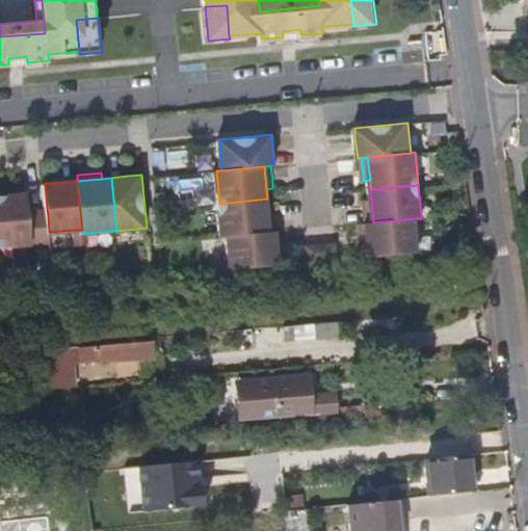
[(15,193),(0,194),(0,223),(2,246),(50,242),(49,232),(48,215),(30,216),(30,210),(28,192),(15,193)]
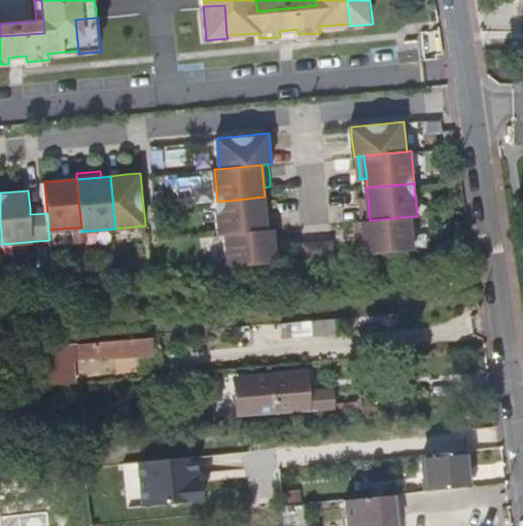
[(265,197),(217,202),(220,234),(225,234),(268,230),(266,207),(265,197)]
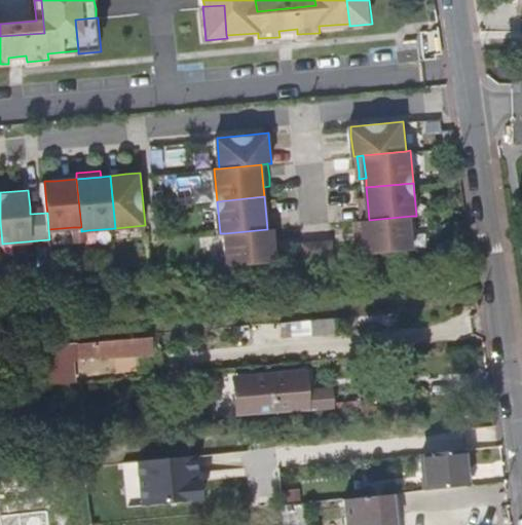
[(362,202),(363,221),(369,220),(367,197),(361,197),(362,202)]
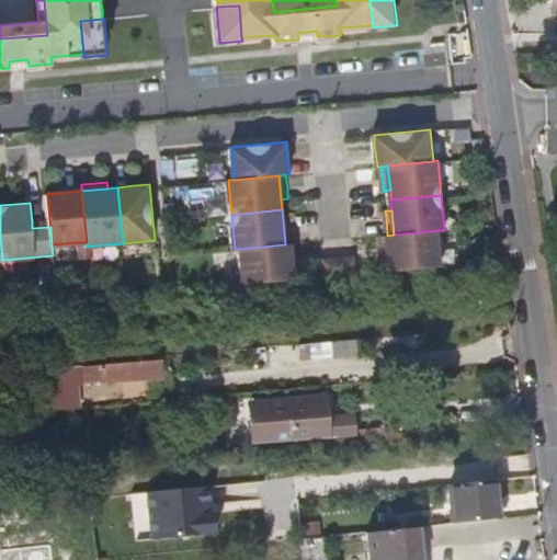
[(50,227),(49,219),(32,221),(32,228),(50,227)]
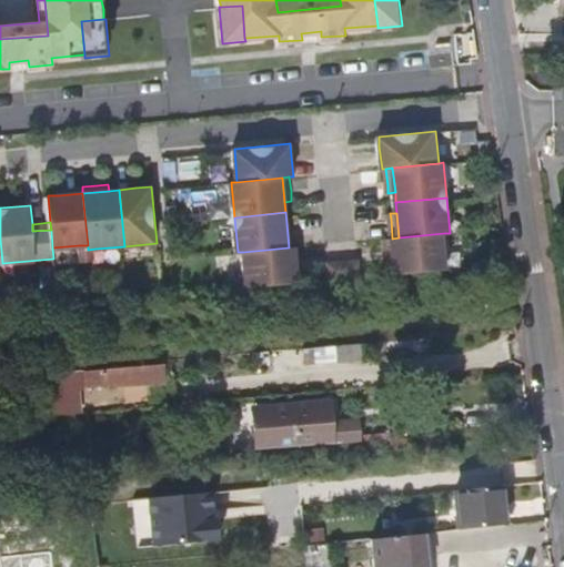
[(289,247),(295,246),(293,228),(293,222),(286,223),(289,247)]
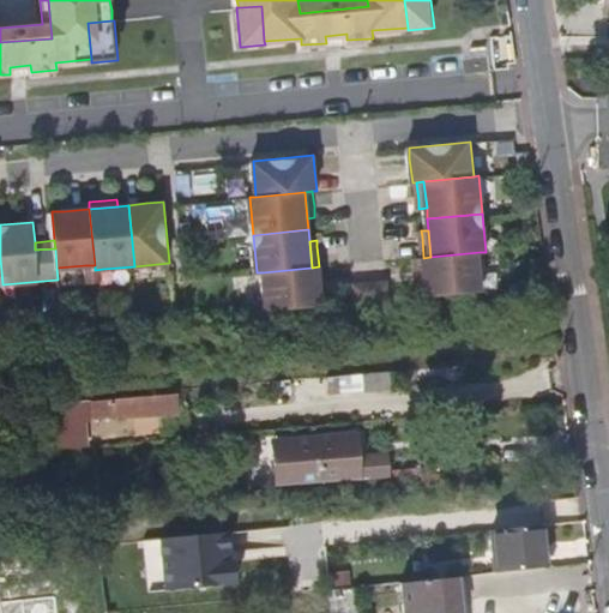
[(480,252),(430,257),(423,258),(426,286),(427,296),(483,292),(480,252)]
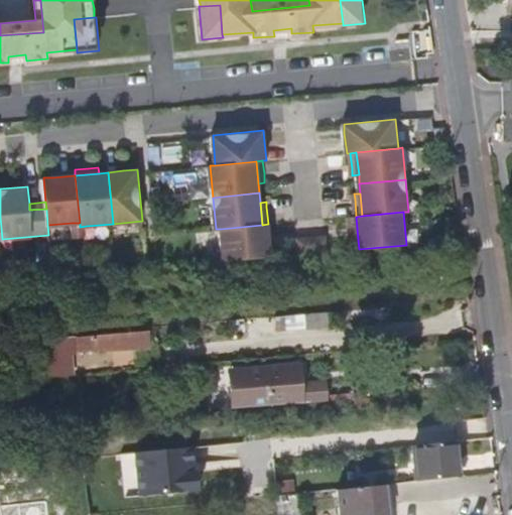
[(358,240),(356,217),(349,218),(350,228),(352,241),(358,240)]
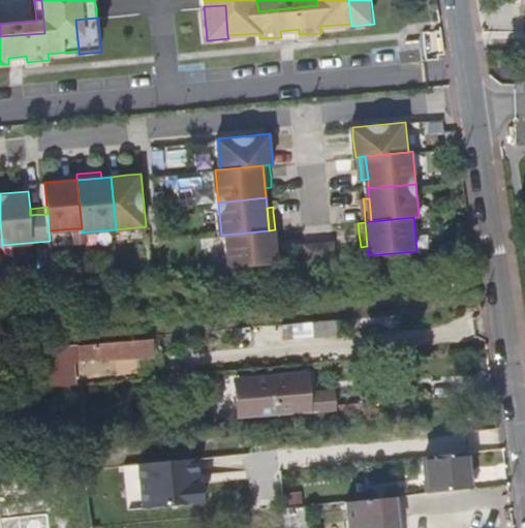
[(82,233),(82,228),(73,228),(75,244),(83,243),(82,233)]
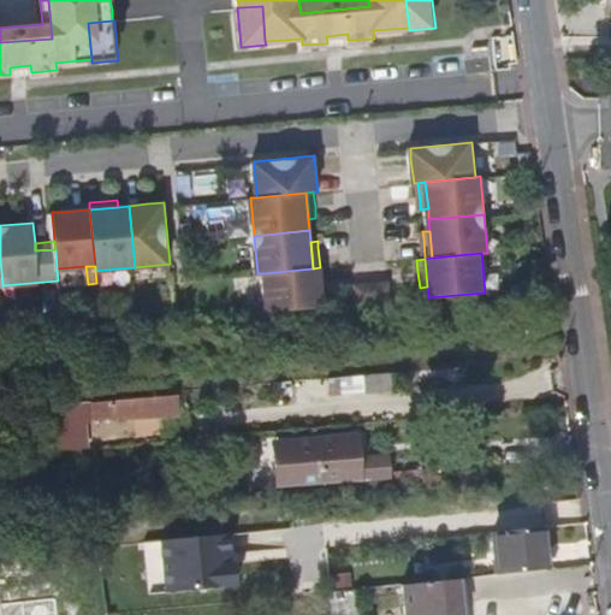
[(313,268),(264,273),(267,312),(324,307),(322,295),(320,267),(313,268)]
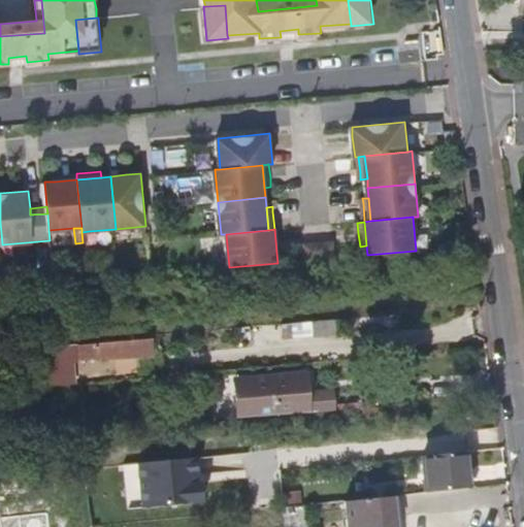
[(281,229),(274,229),(276,253),(283,253),(282,237),(281,229)]
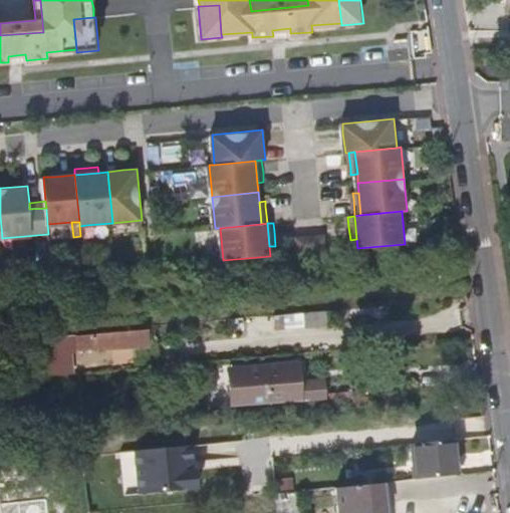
[(327,233),(297,235),(299,253),(328,251),(327,233)]
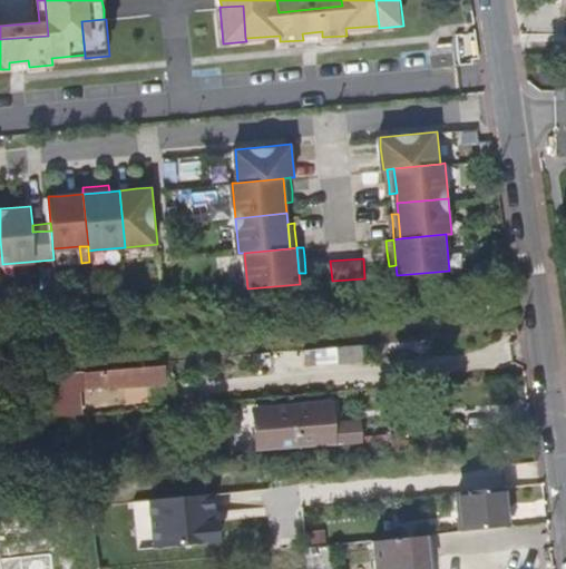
[(171,383),(169,366),(55,375),(58,417),(86,414),(85,390),(171,383)]
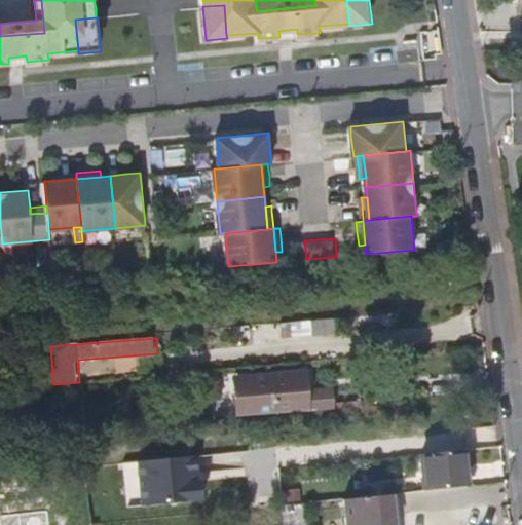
[(337,410),(335,388),(309,391),(308,374),(254,379),(256,399),(240,400),(241,419),(337,410)]
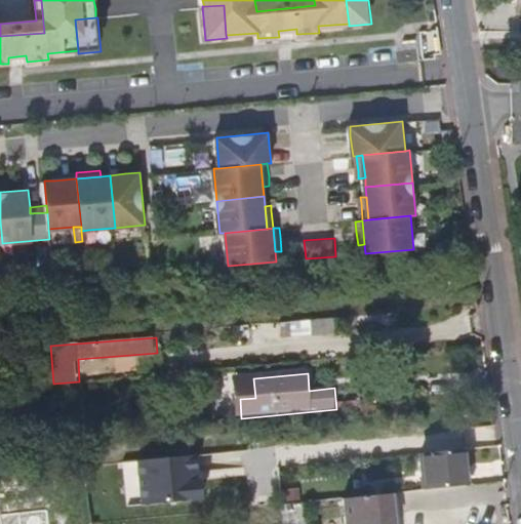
[(255,398),(253,378),(238,379),(240,399),(255,398)]
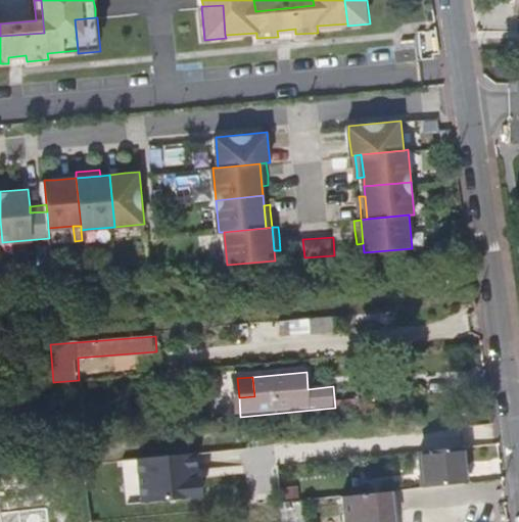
[(466,475),(463,443),(422,447),(425,479),(466,475)]
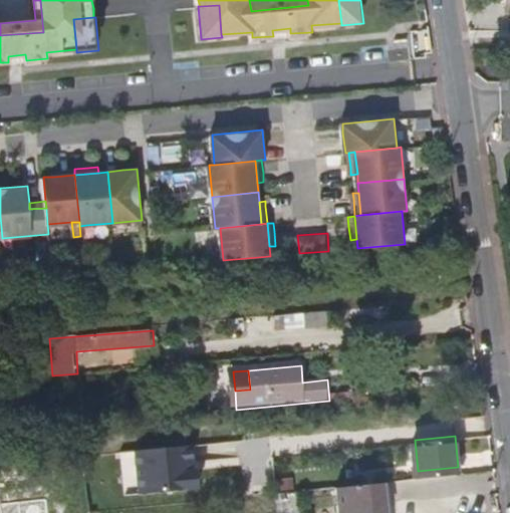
[(171,445),(114,451),(118,494),(178,488),(176,468),(173,468),(170,468),(170,461),(172,460),(171,445)]
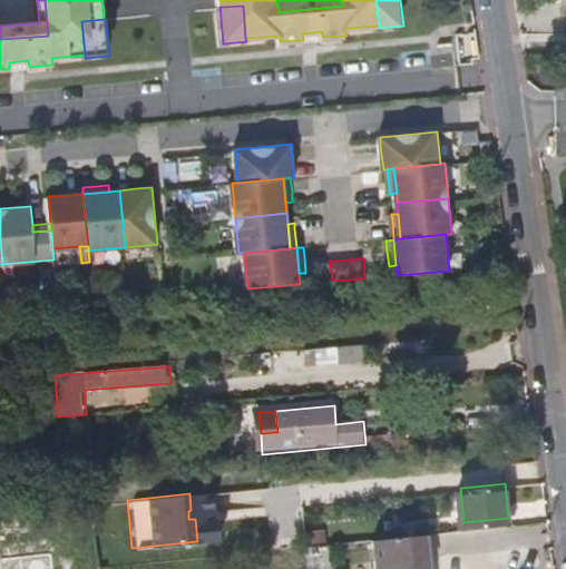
[(440,562),(436,526),(426,527),(430,563),(440,562)]
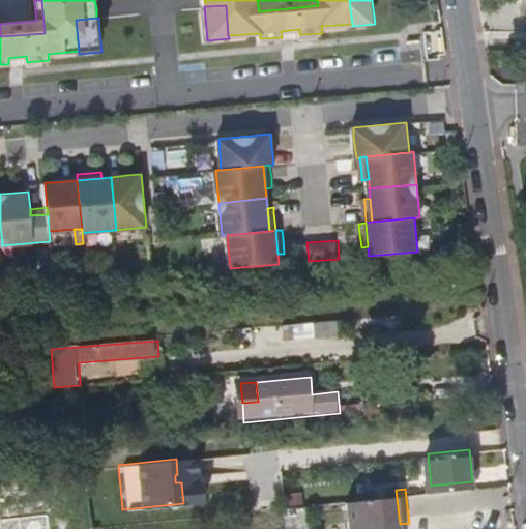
[(364,528),(400,524),(396,490),(349,495),(352,528),(364,528)]
